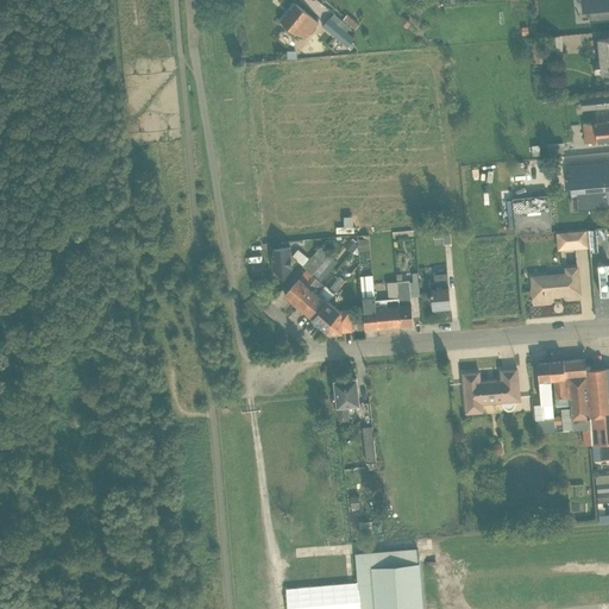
[(589,22),(608,19),(608,0),(581,0),(583,11),(589,11),(589,22)]
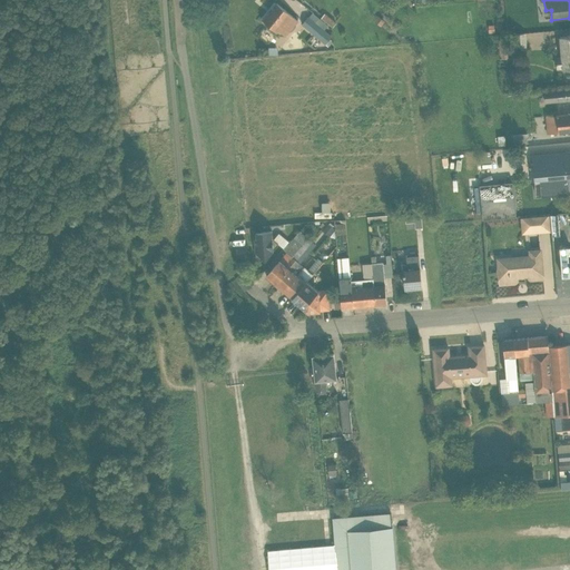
[(278,31),(285,37),(297,22),(276,3),(262,21),(276,33),(278,31)]
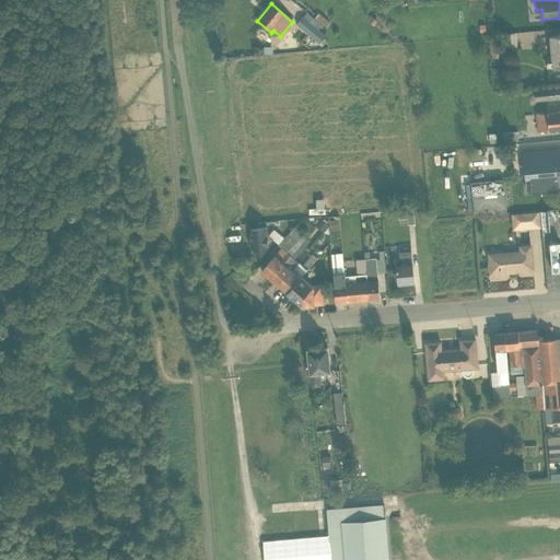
[(347,24),(351,11),(339,7),(335,20),(347,24)]
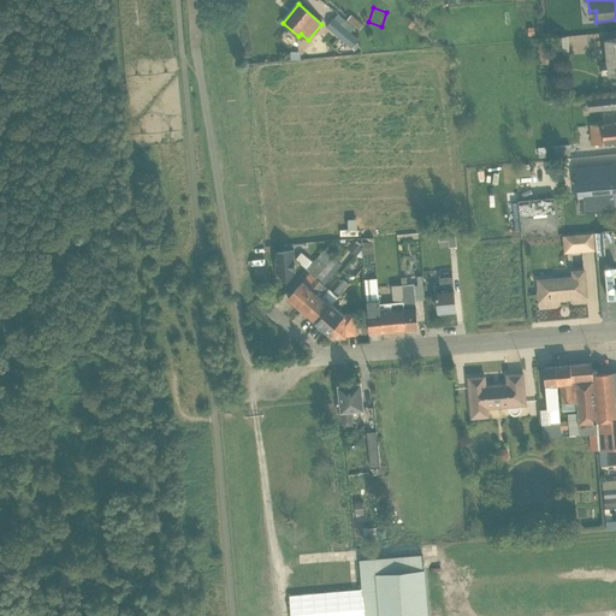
[(349,34),(354,29),(337,15),(332,19),(325,28),(354,51),(359,45),(356,42),(359,41),(349,34)]
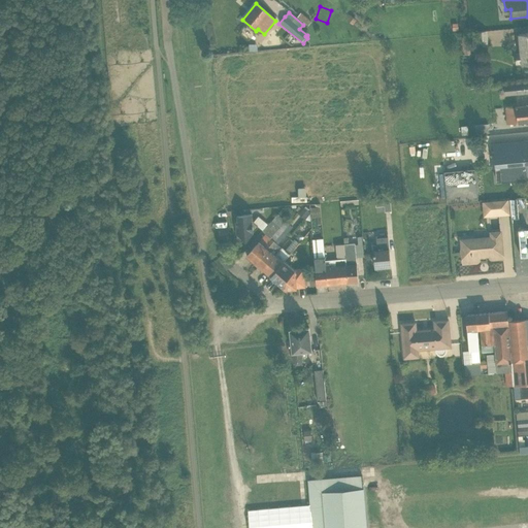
[(297,18),(307,26),(311,22),(301,13),(297,18)]
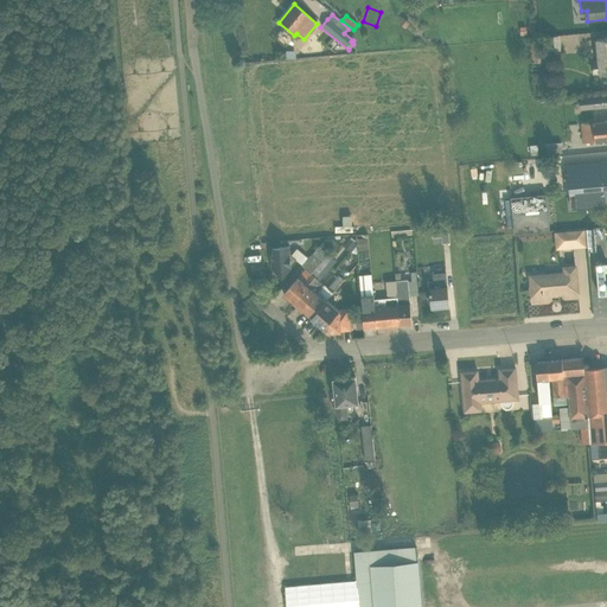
[(406,29),(409,24),(403,18),(398,24),(406,29)]
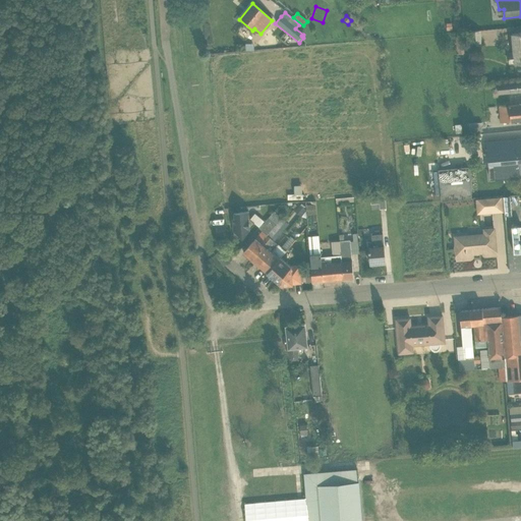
[(367,39),(371,35),(364,29),(360,33),(367,39)]
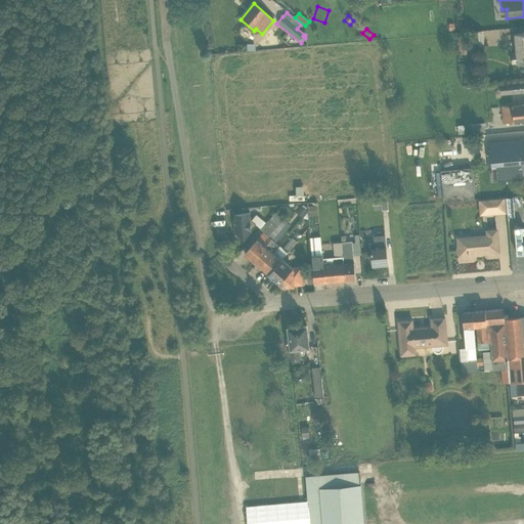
[(483,32),(470,33),(472,48),(484,47),(484,45),(483,32)]
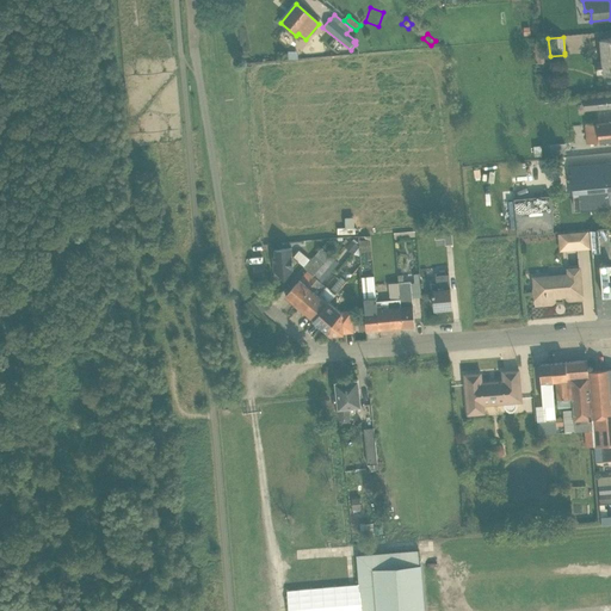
[(597,75),(610,73),(610,38),(599,39),(600,61),(596,61),(597,75)]
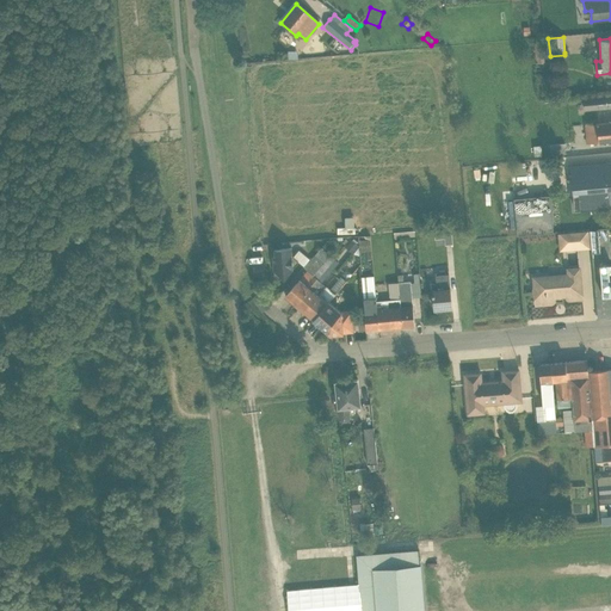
[(584,110),(610,107),(610,96),(584,98),(584,110)]
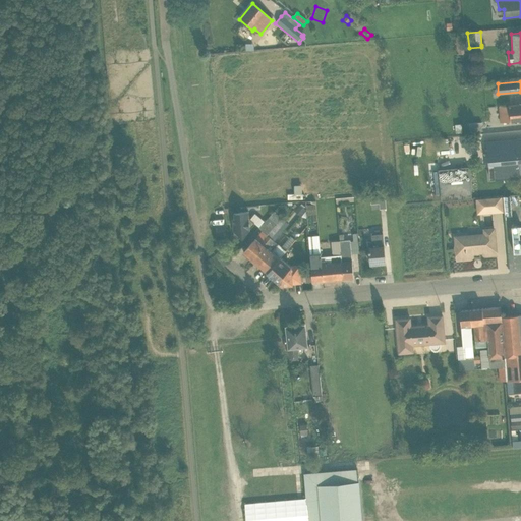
[(500,124),(520,121),(520,104),(499,107),(500,124)]
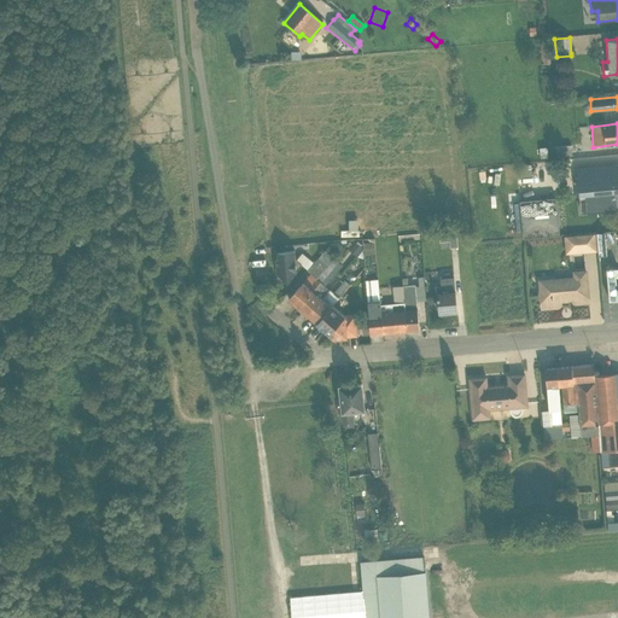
[(555,157),(571,156),(571,146),(555,147),(555,157)]
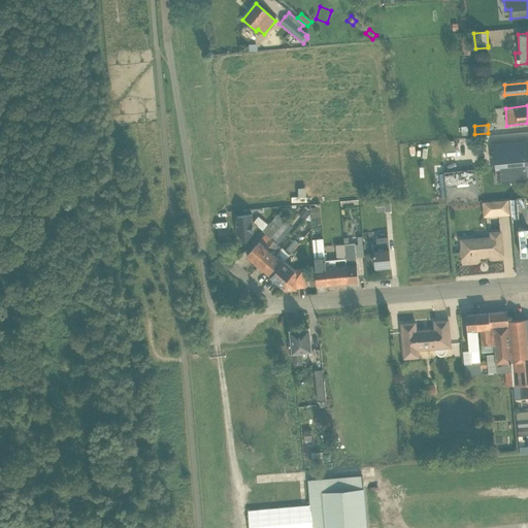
[(527,140),(523,140),(524,150),(510,151),(513,172),(526,171),(526,179),(527,178),(527,140)]
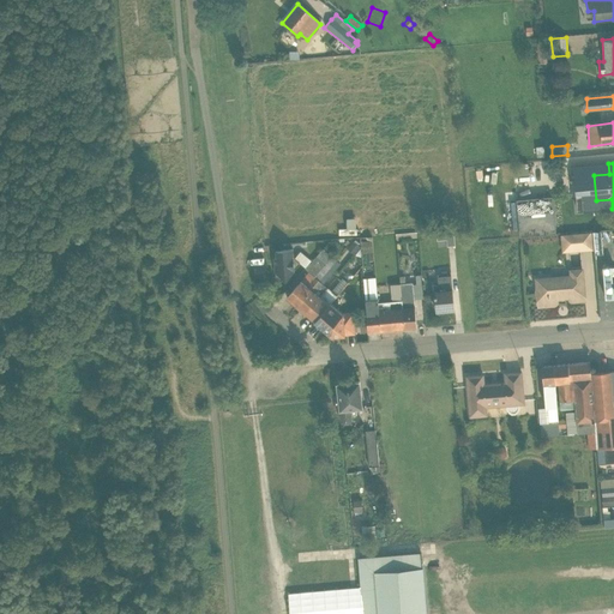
[(345,218),(347,229),(338,229),(339,235),(356,235),(356,229),(355,229),(354,218),(345,218)]
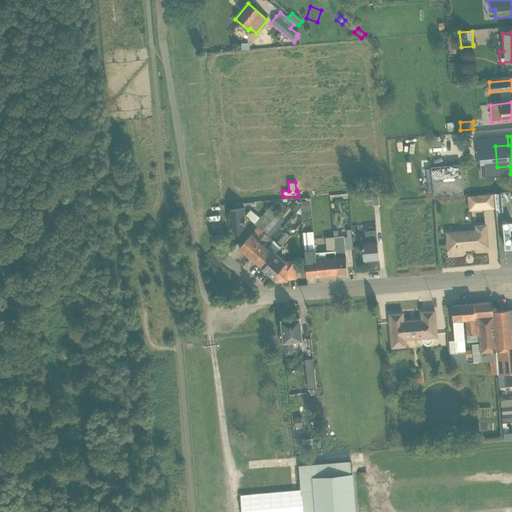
[(468,211),(495,208),(493,193),(467,196),(468,211)]
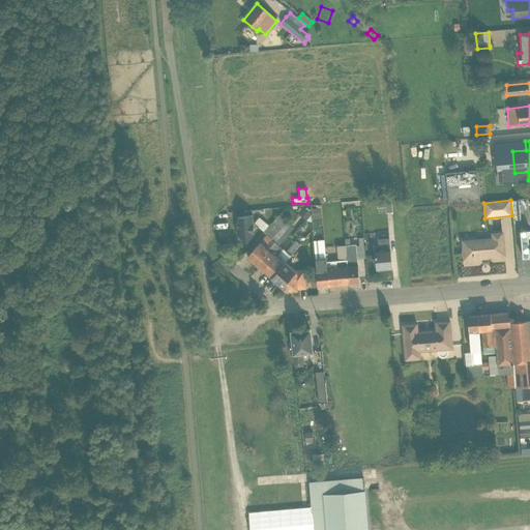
[(319,232),(323,232),(320,204),(311,205),(312,218),(318,218),(319,232)]
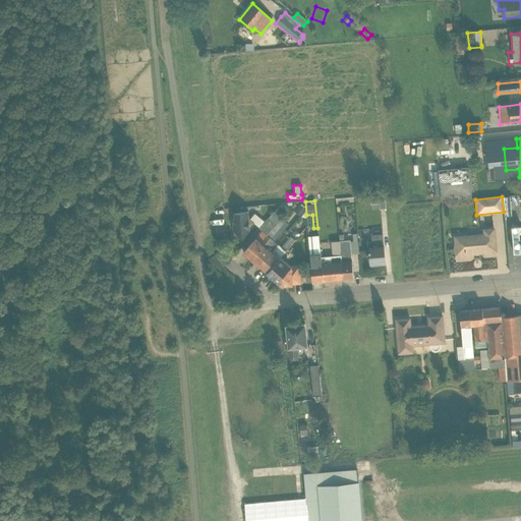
[(300,217),(305,211),(303,209),(304,207),(301,204),(299,206),(294,212),(300,217)]
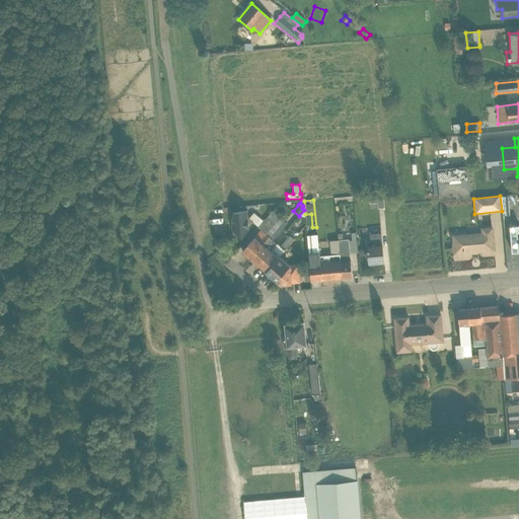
[(231,218),(232,234),(237,237),(241,237),(253,223),(248,217),(247,211),(233,212),(233,218),(231,218)]
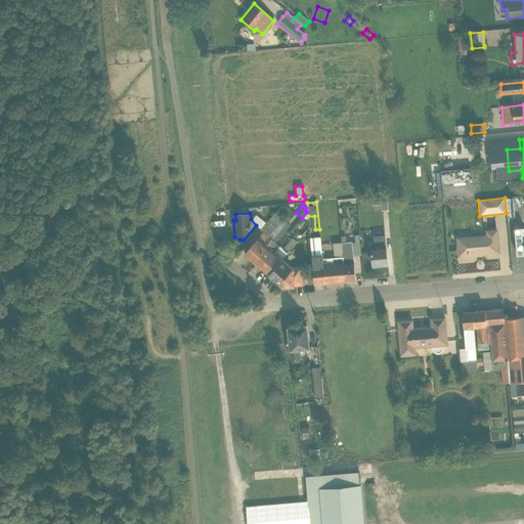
[(253,261),(286,222),(274,213),(260,229),(263,232),(245,254),(253,261)]
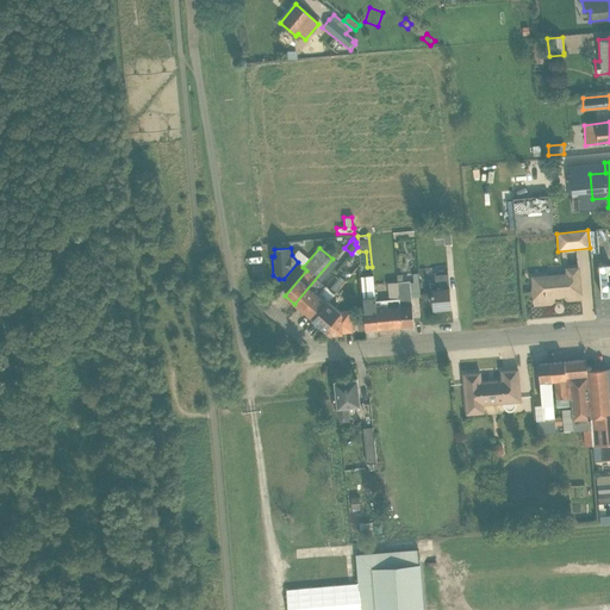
[(294,304),(303,311),(325,286),(321,282),(337,263),(332,259),(294,304)]
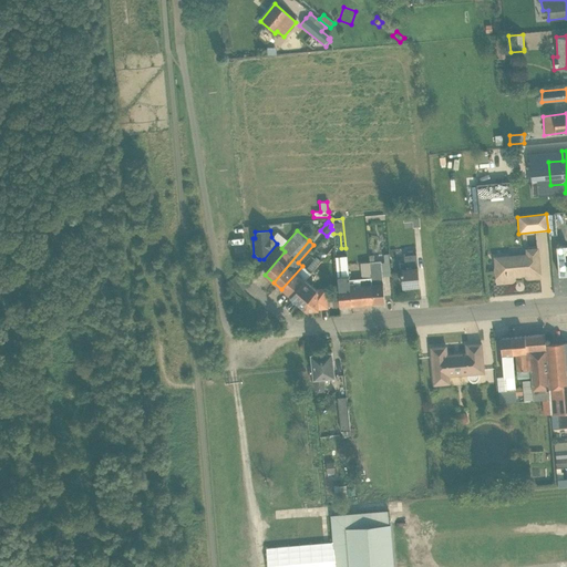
[(566,246),(566,245),(556,246),(558,276),(566,275),(566,246)]
